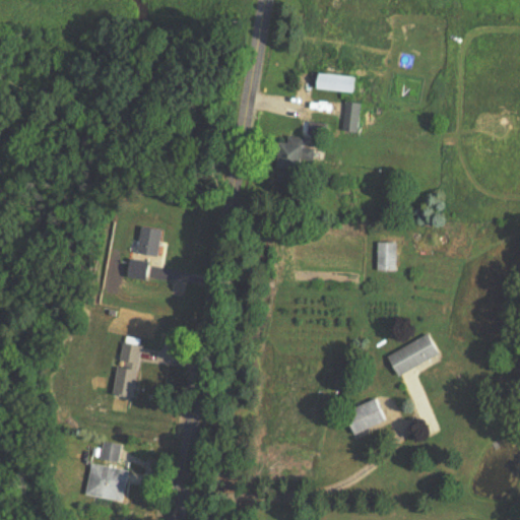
[(321,88),(359,92),(361,76),(323,72),(321,88)]
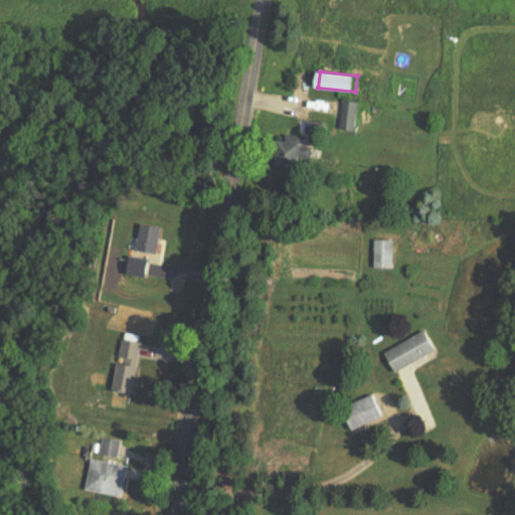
[(342,130),(358,131),(358,102),(343,102),(342,130)]
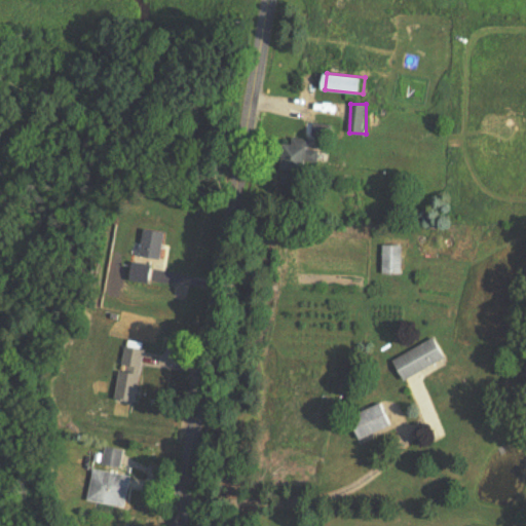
[(311,160),(321,161),(321,151),(312,151),(312,138),(290,138),(289,170),(311,171),(311,160)]
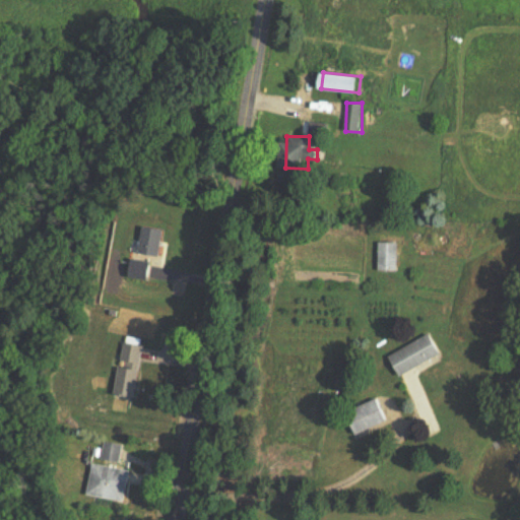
[(164,231),(144,226),(139,254),(159,258),(164,231)]
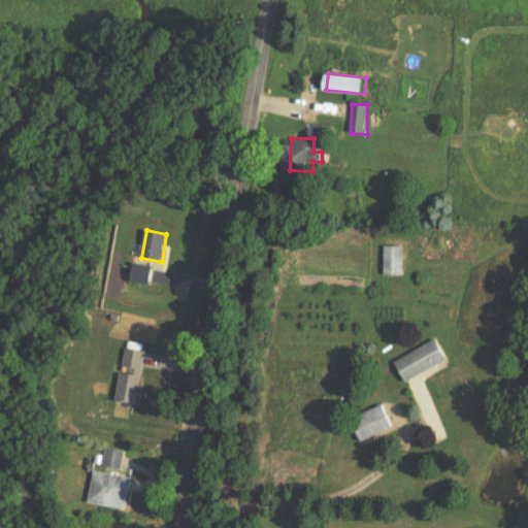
[(404,245),(386,245),(386,269),(404,269),(404,245)]
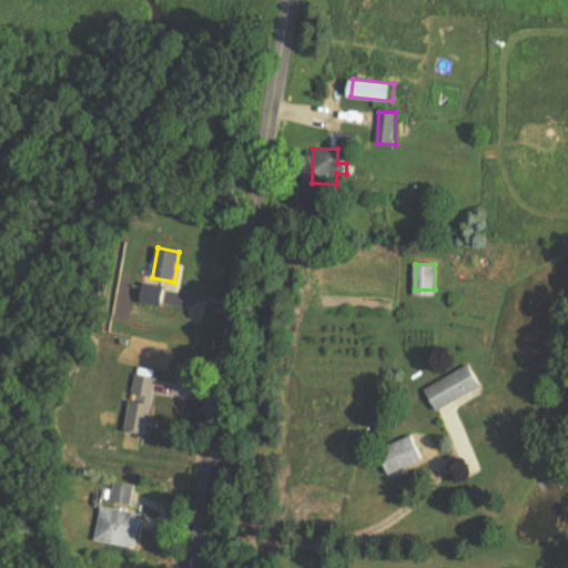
[(143,302),(159,306),(160,301),(144,296),(143,302)]
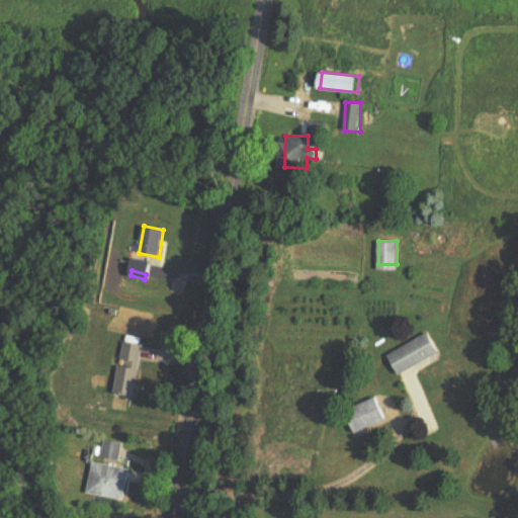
[(387,356),(400,376),(440,352),(428,332),(387,356)]
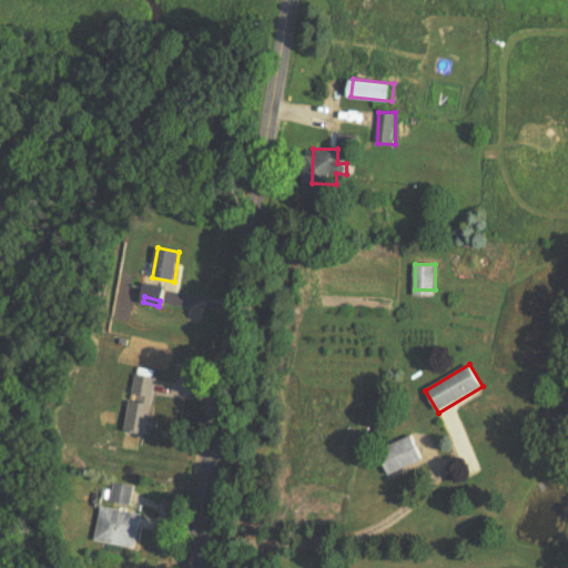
[(156,378),(133,375),(124,430),(148,435),(156,378)]
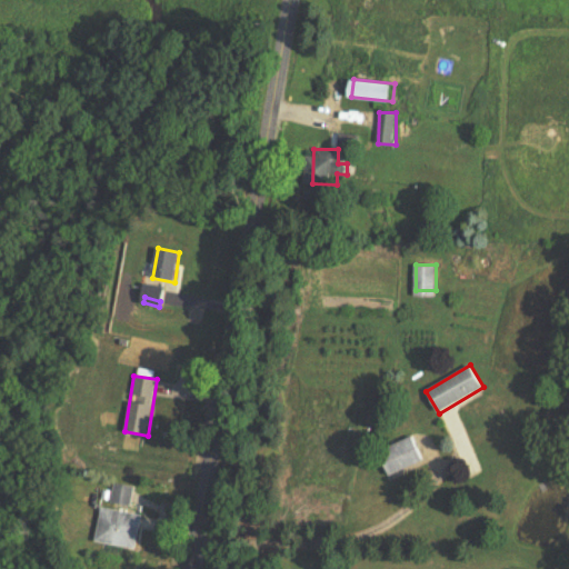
[(422,461),(410,436),(376,453),(388,478),(422,461)]
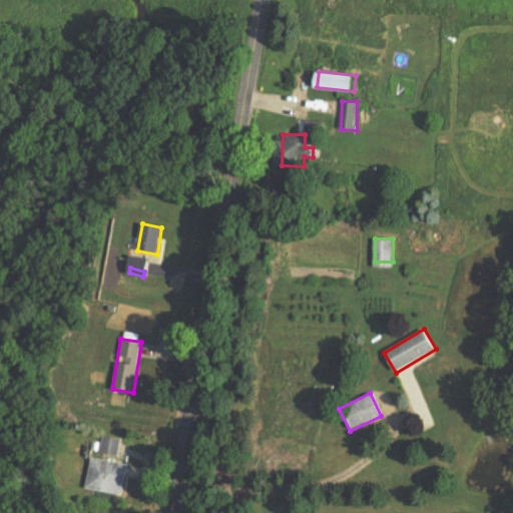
[(86,490),(121,496),(127,464),(91,459),(86,490)]
